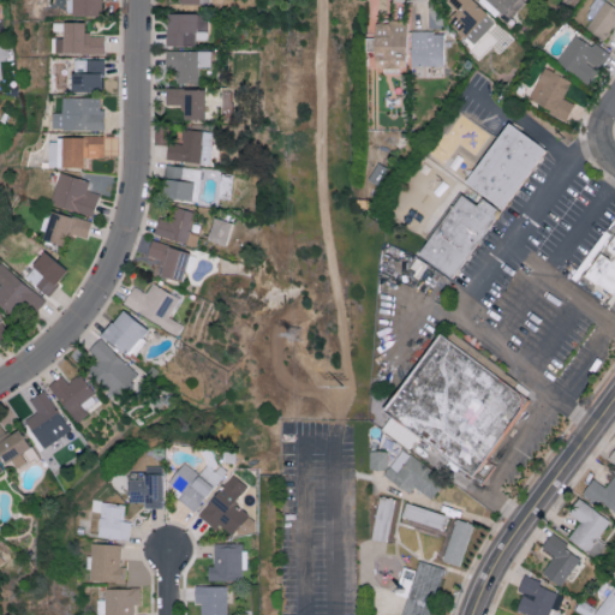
[(71,0),(71,17),(102,17),(102,0),(71,0)]
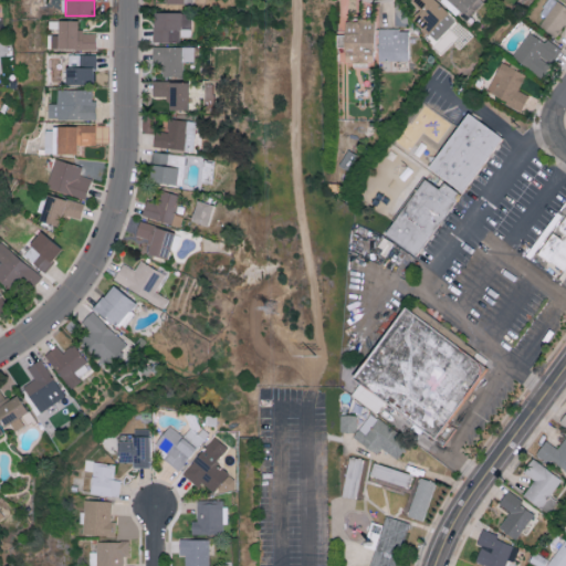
[(448,11),(437,0),(411,0),(419,8),(411,16),(428,32),(448,11)]
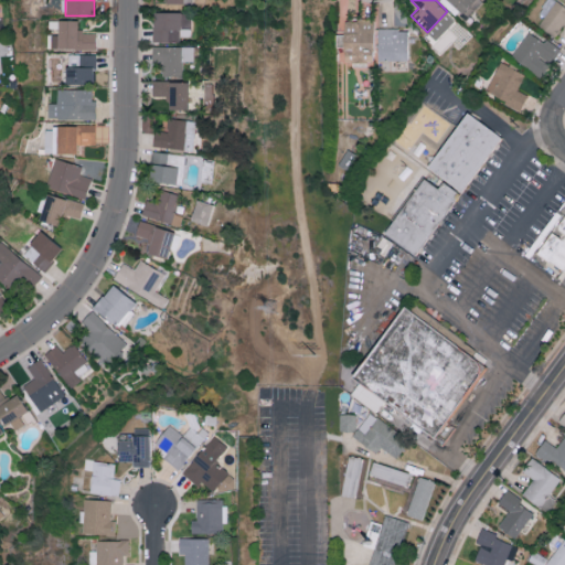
[(448,0),(461,11),(471,0),(448,0)]
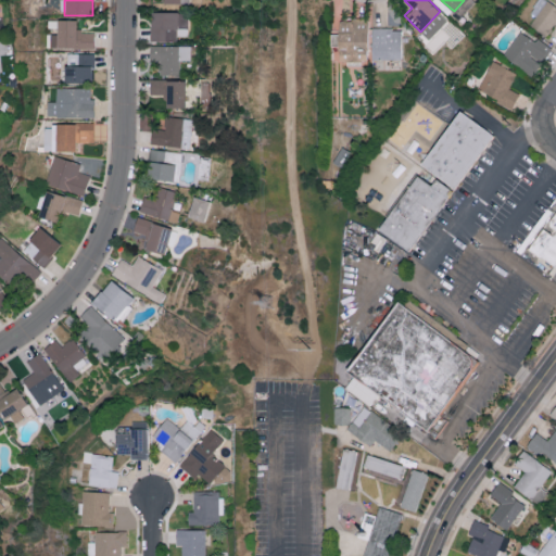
[(555,22),(555,4),(550,0),(541,0),(527,21),(546,35),(555,22)]
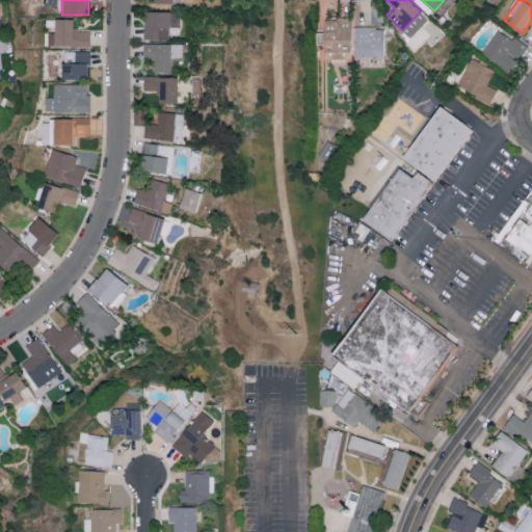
[(143,37),(170,38),(170,33),(179,34),(179,11),(143,10),(143,37)]
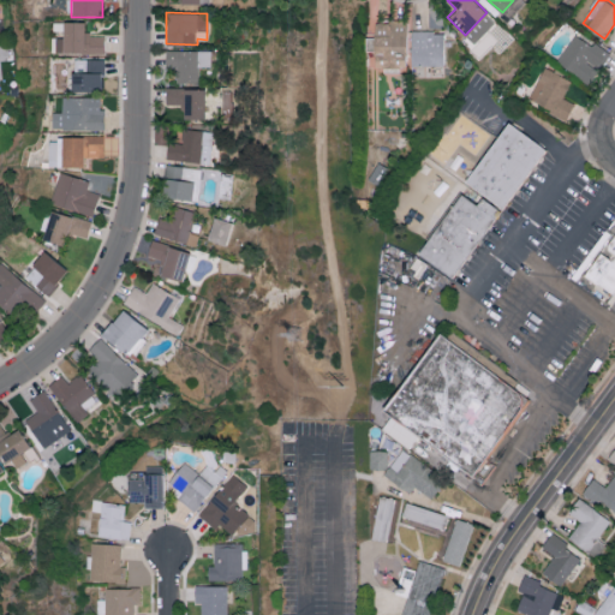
[(407,21),(376,19),(374,64),(405,65),(407,21)]
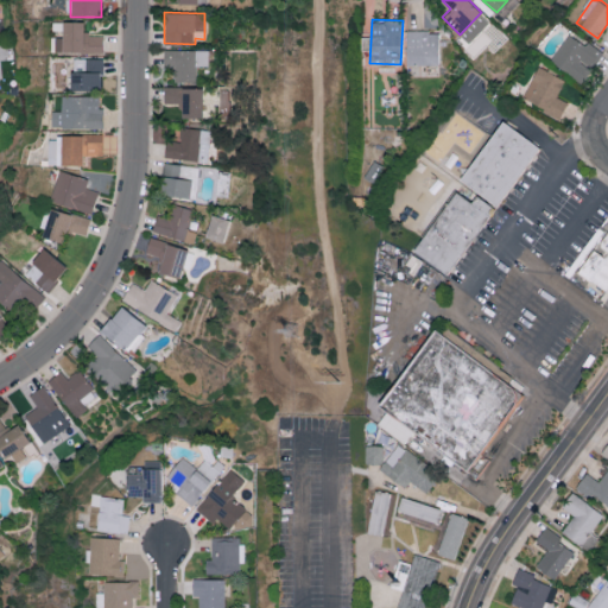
[(82,21),(50,23),(51,51),(102,50),(102,35),(83,35),(82,21)]
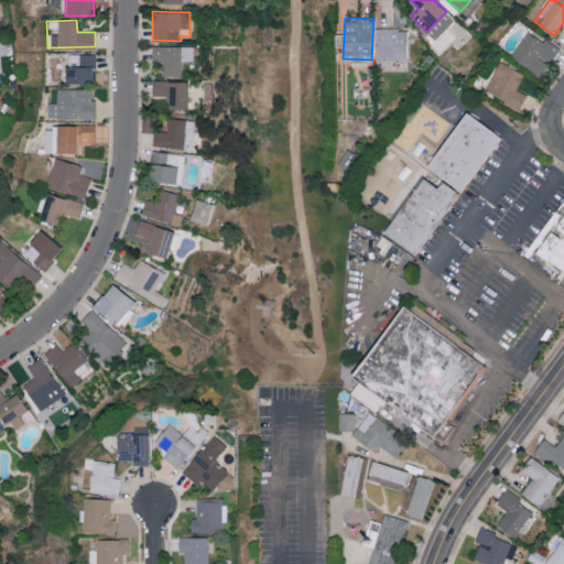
[(405,60),(407,29),(377,28),(376,58),(405,60)]
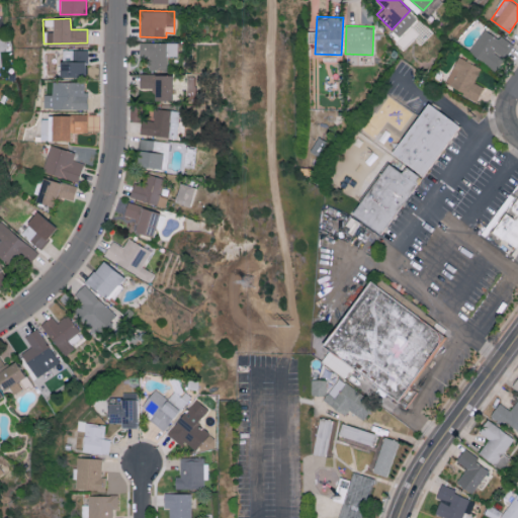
[(468,53),(497,69),(512,42),(484,26),(468,53)]
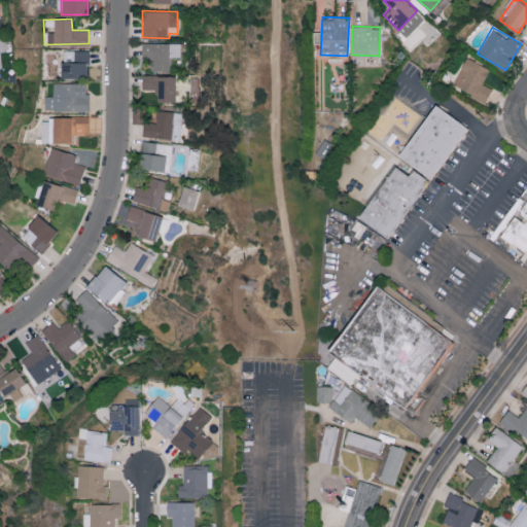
[(150,69),(171,70),(171,56),(182,56),(182,42),(142,42),(142,56),(150,56),(150,69)]
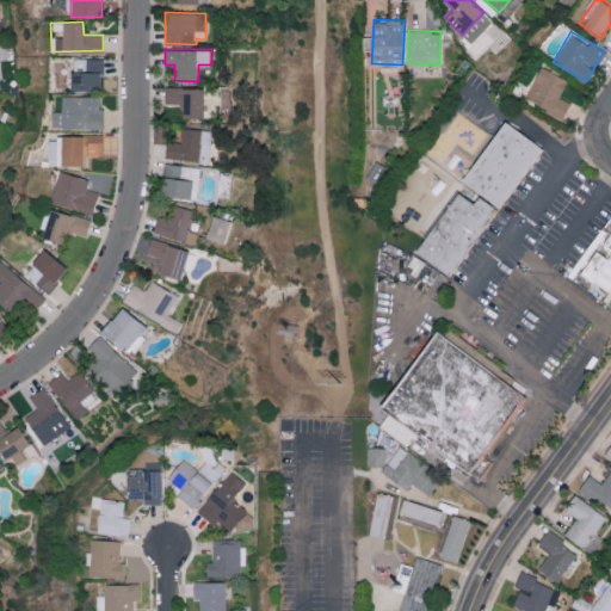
[(71,88),(100,90),(102,57),(72,57),(71,88)]
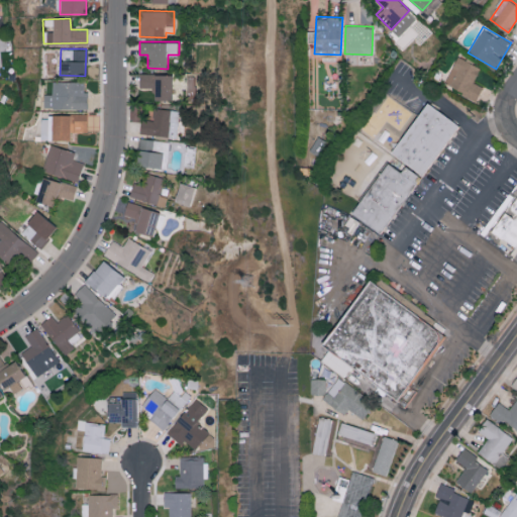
[(481,67),(457,56),(443,83),(476,99),(483,86),(473,81),(481,67)]
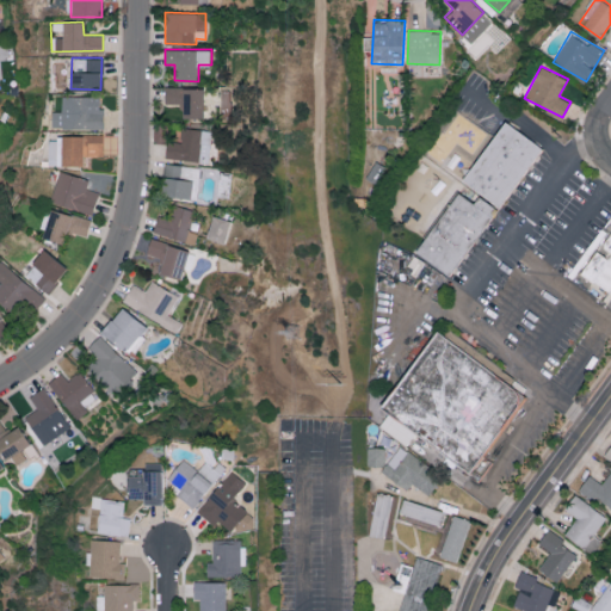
[(165,102),(183,103),(183,116),(204,116),(204,86),(165,85),(165,102)]
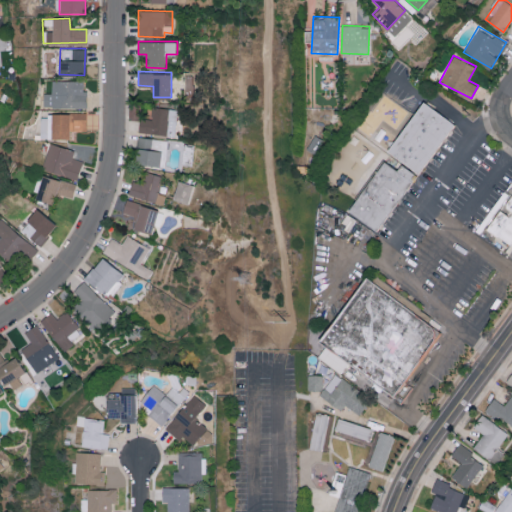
[(85,107),(85,80),(51,80),(51,93),(42,92),(42,107),(85,107)]
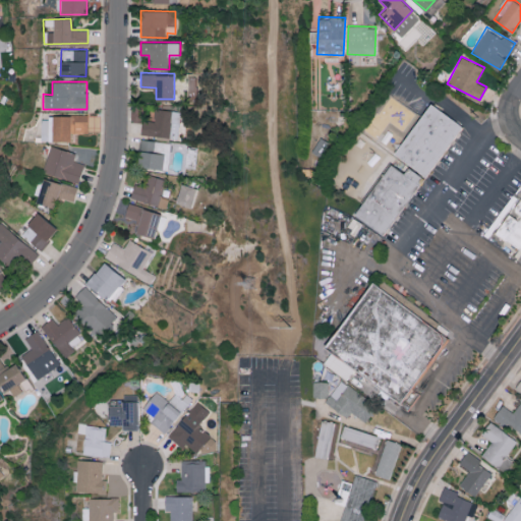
[(440,163),(427,179),(406,164),(396,157),(433,104),(447,113),(467,131),(447,153),(440,163)]
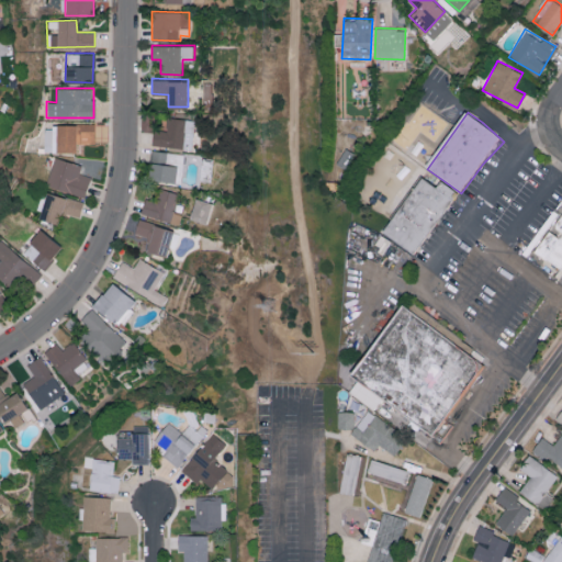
[(197,120),(168,115),(166,130),(154,128),(152,144),(192,150),(197,120)]
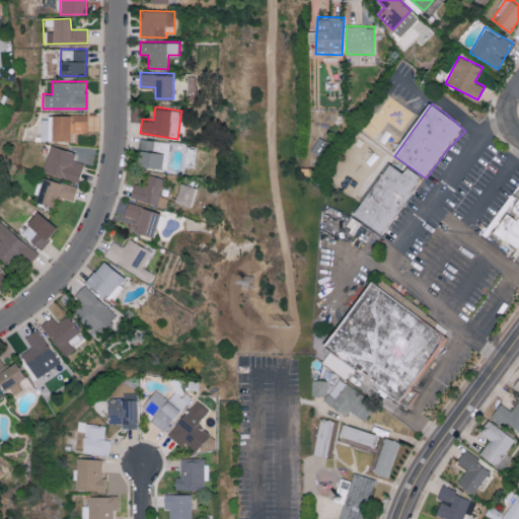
[(70,139),(70,132),(87,132),(87,115),(40,115),(41,140),(70,139)]
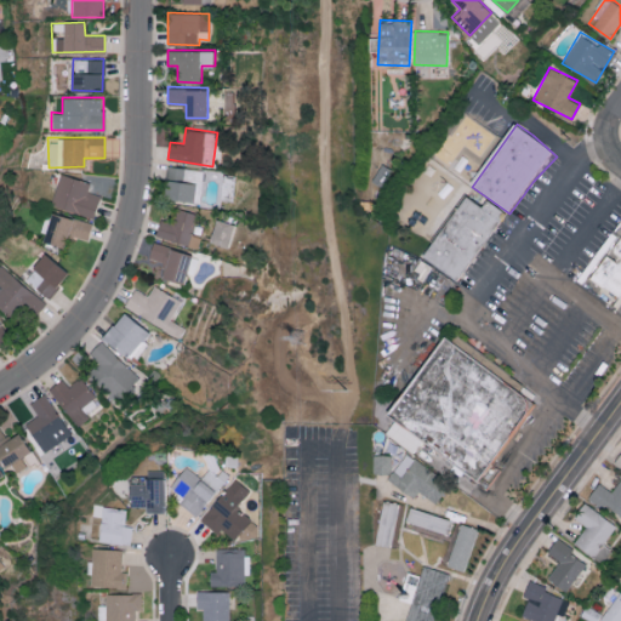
[(195,183),(201,183),(204,169),(165,165),(163,198),(194,200),(195,183)]
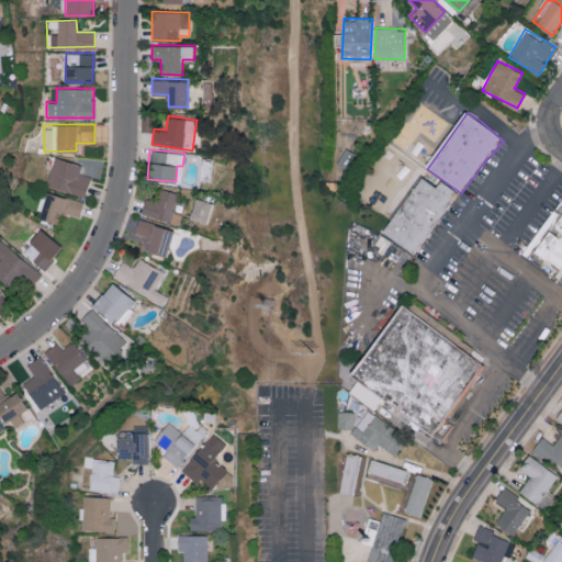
[(85,197),(90,176),(79,172),(81,165),(55,156),(46,184),(85,197)]
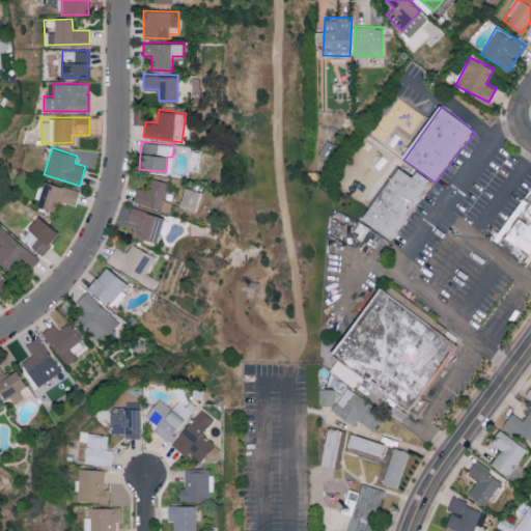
[(392,242),(363,221),(400,168),(430,189),(392,242)]
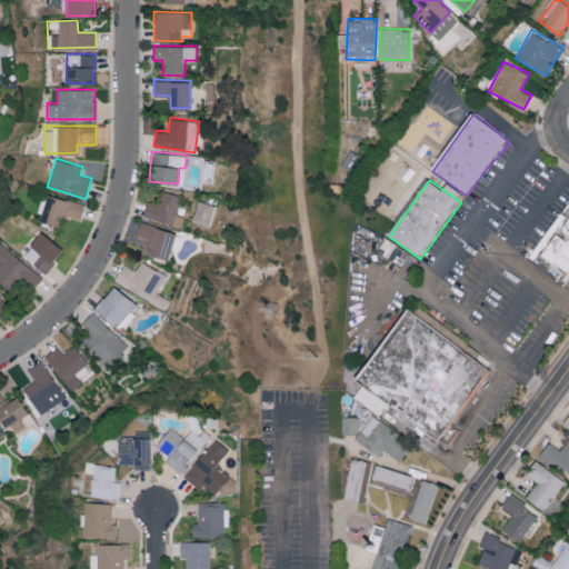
[(156,202),(146,200),(141,217),(181,227),(185,216),(175,213),(180,195),(159,189),(156,202)]
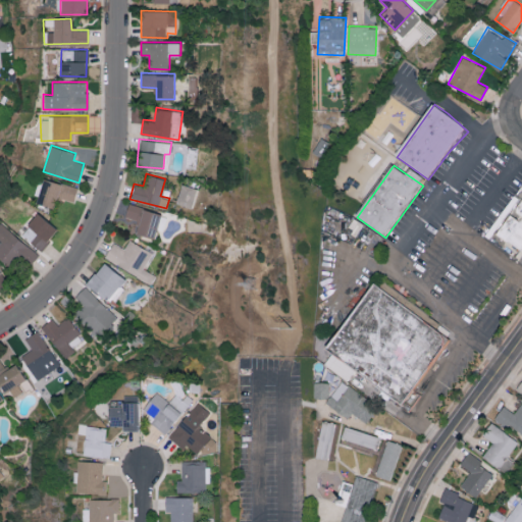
[(77,187),(44,177),(37,203),(53,207),(56,197),(73,201),(77,187)]
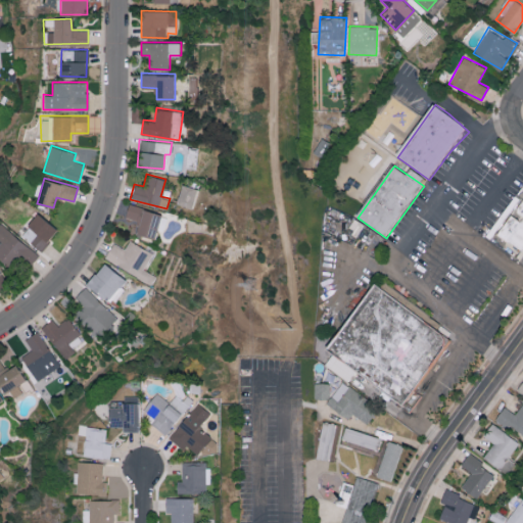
[(196,188),(182,183),(176,202),(190,207),(196,188)]
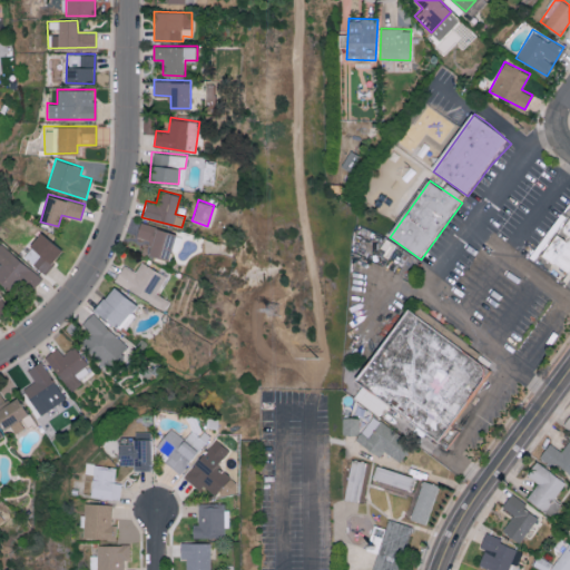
[(176,233),(139,222),(135,236),(151,242),(148,253),(168,259),(176,233)]
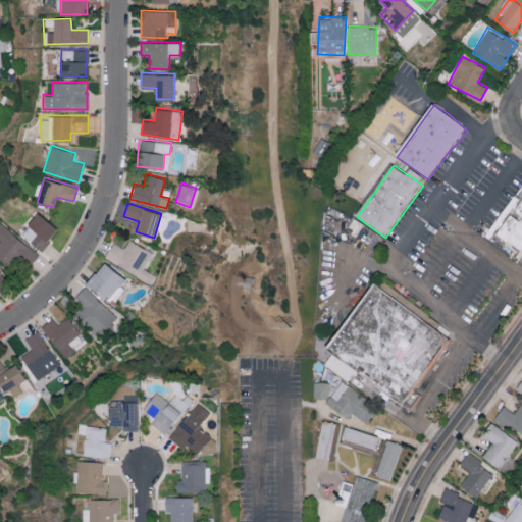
[(19,232),(40,249),(57,229),(38,212),(19,232)]
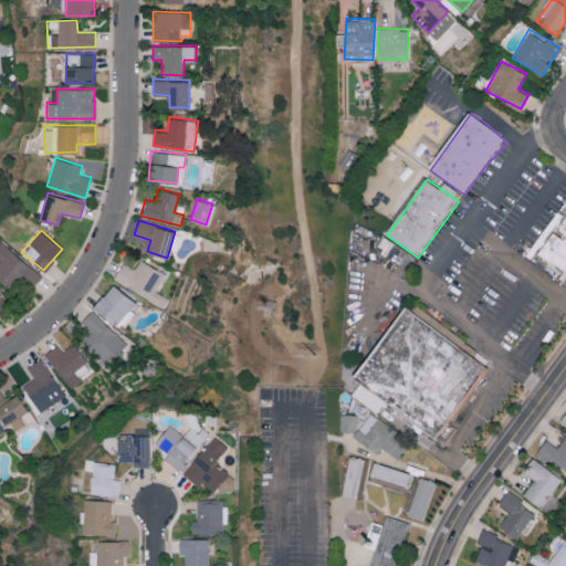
[(565,272),(552,262),(551,261),(553,259),(562,247),(565,240),(565,272)]
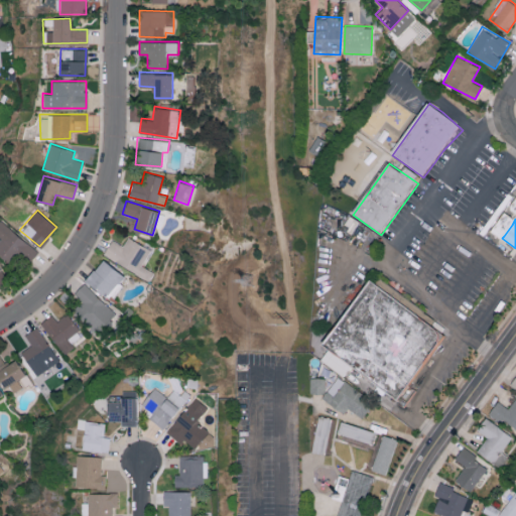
[(0,254),(12,263),(20,253),(31,261),(39,250),(0,221),(0,254)]
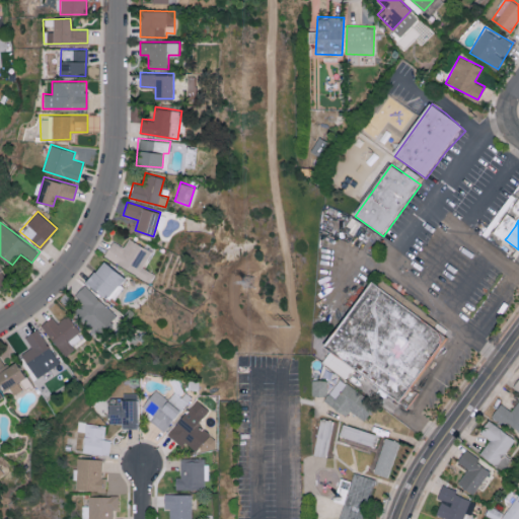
[(103,255),(150,281),(154,274),(143,268),(152,250),(129,238),(124,246),(112,240),(103,255)]
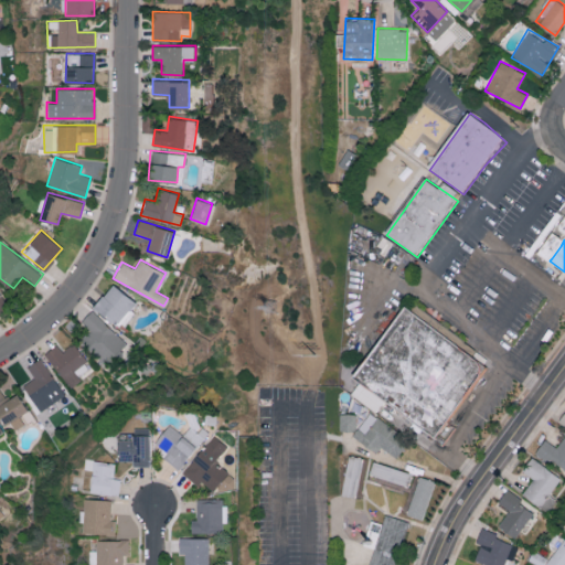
[(138,302),(110,283),(93,307),(120,327),(138,302)]
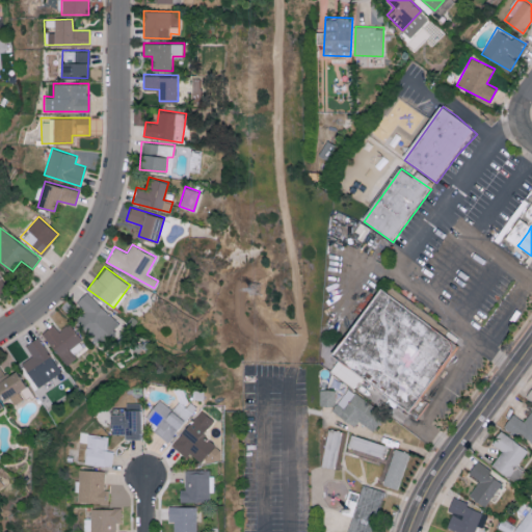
[(0,295),(8,291),(0,276),(0,295)]
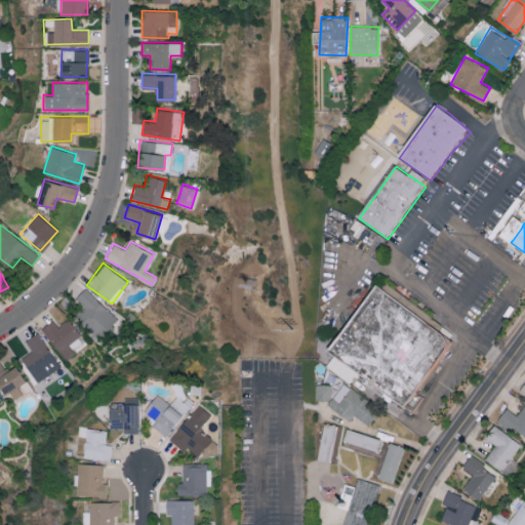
[(98,337),(117,317),(84,287),(75,297),(84,306),(75,316),(98,337)]
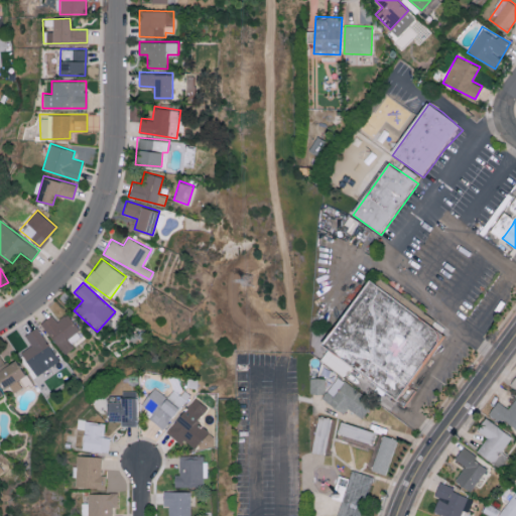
[(444,351),(403,406),(387,394),(331,352),(328,349),(372,289),(376,285),(382,289),(386,292),(447,338),(452,341),(447,346),(444,351)]
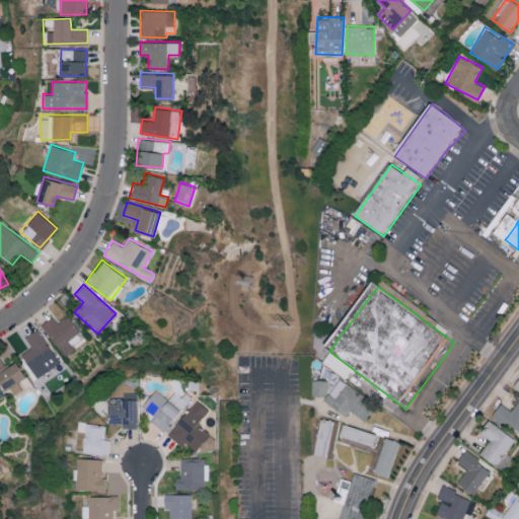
[(79,329),(67,314),(57,322),(51,315),(40,324),(65,356),(74,349),(67,340),(79,329)]
